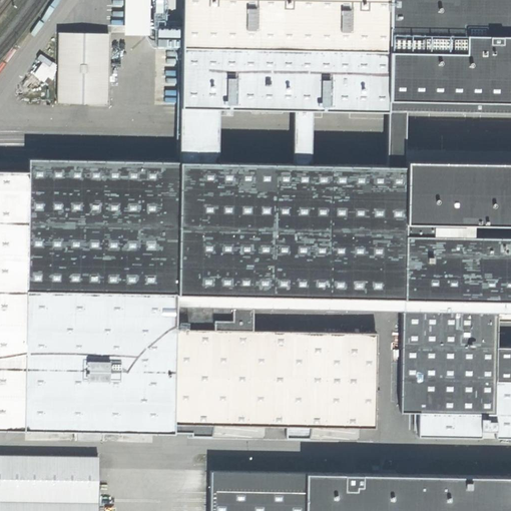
[(151,33),(150,0),(124,0),(125,34),(151,33)]
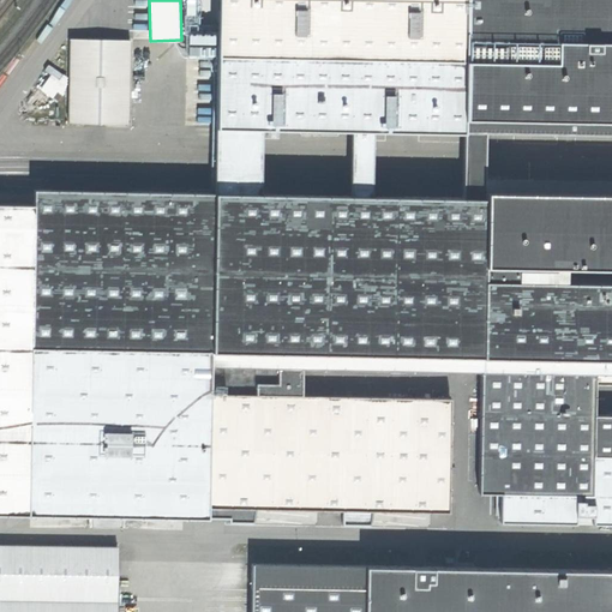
[(219,57),(216,195),(263,196),(264,130),(353,131),(352,197),(373,198),(375,131),(465,132),(463,199),(486,199),(486,193),(487,133),(611,135),(611,0),(466,0),(466,61),(449,61),(219,57)]
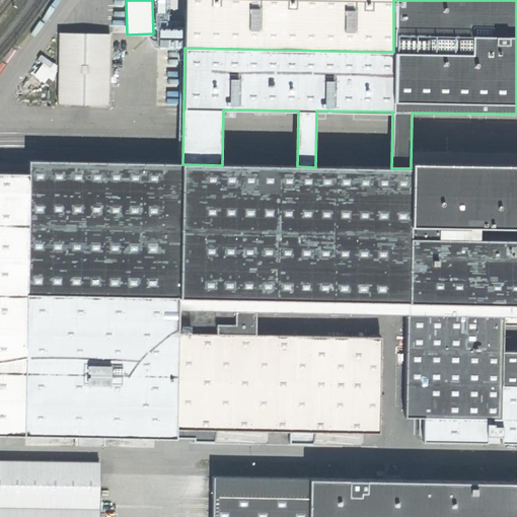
[(379,0),(379,52),(393,52),(393,0),(379,0)]
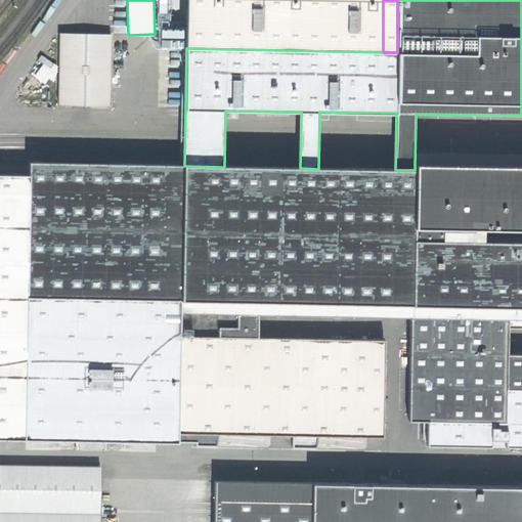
[(160,47),(180,48),(181,28),(160,28),(160,47)]
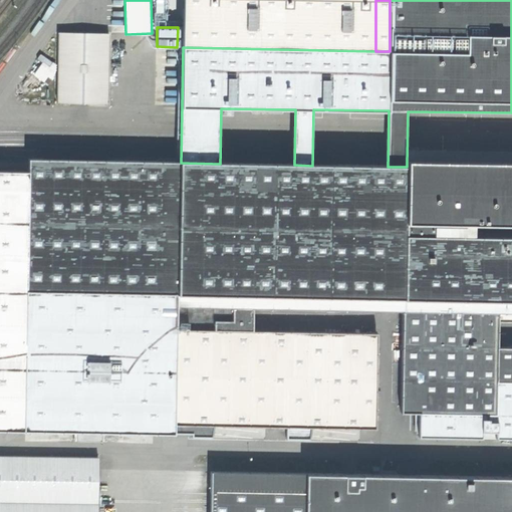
[(110,33),(62,32),(60,99),(108,100),(110,33)]
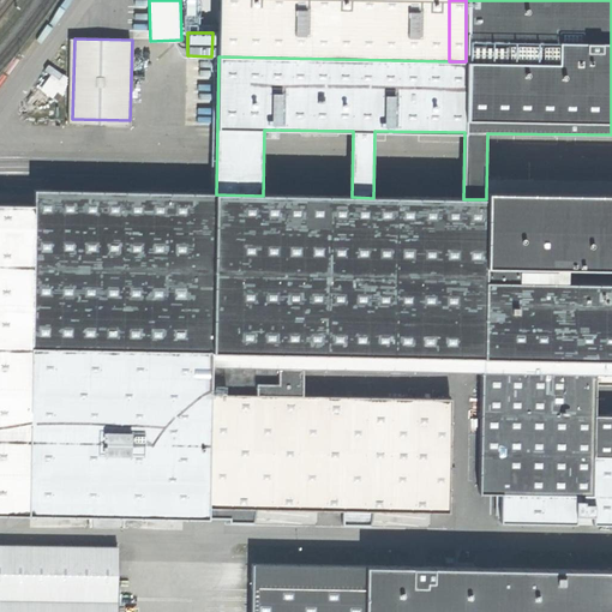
[(0,515),(94,517),(94,529),(124,529),(124,519),(256,521),(257,510),(450,514),(453,400),(304,396),(304,367),(484,372),(480,495),(502,495),(502,523),(576,525),(576,516),(593,516),(594,526),(611,525),(611,457),(594,457),(595,417),(595,375),(611,375),(611,285),(543,283),(485,282),(486,199),(463,199),(373,198),(352,197),(263,196),(216,195),(36,192),(36,207),(0,205),(0,515)]
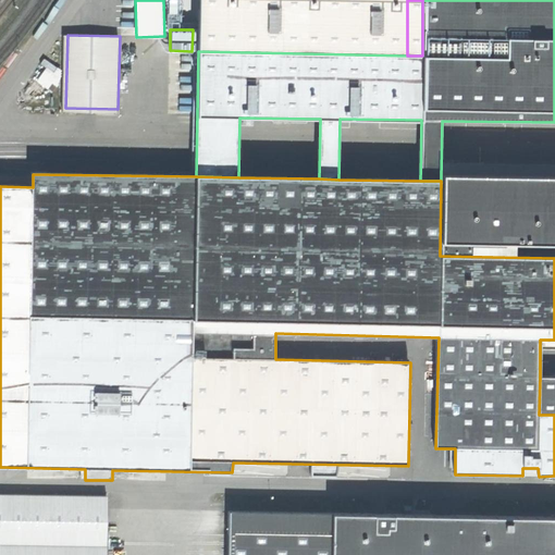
[(554,177),(441,175),(441,181),(440,256),(492,257),(492,242),(554,243),(554,177)]
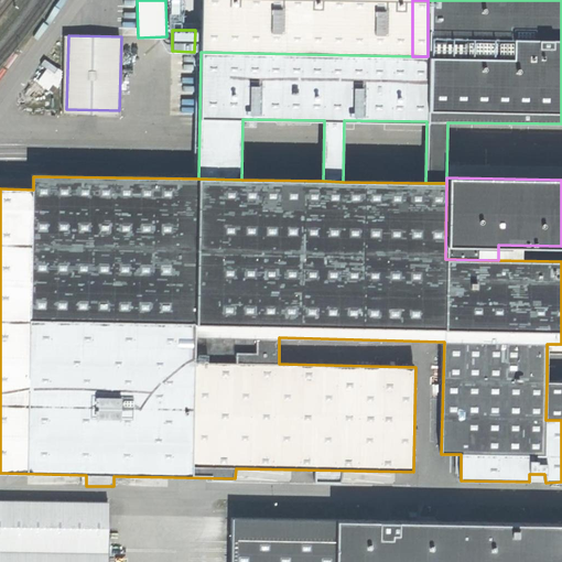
[(561,382),(547,382),(546,420),(561,420),(561,382)]
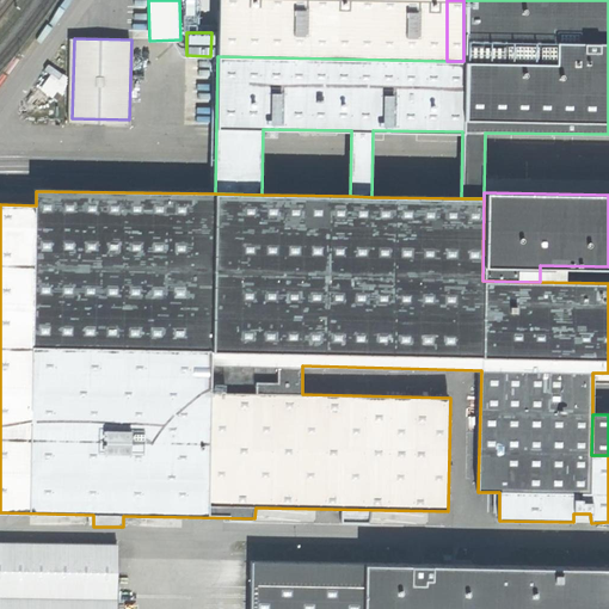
[(118,608),(120,546),(0,543),(0,608),(118,608)]
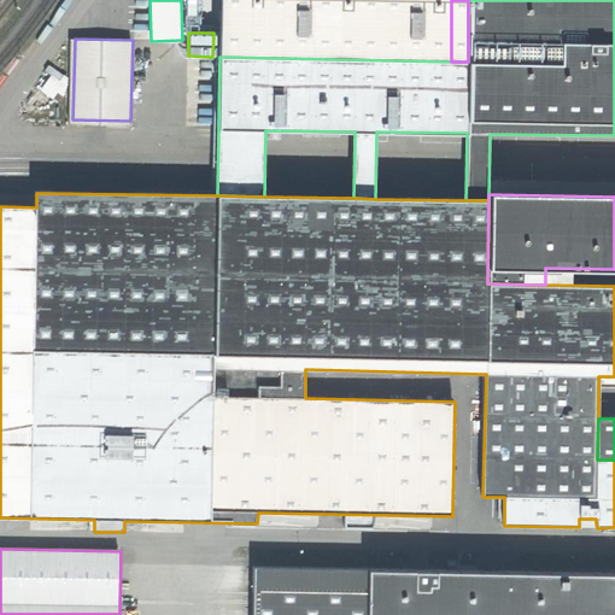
[(614,574),(255,568),(253,614),(614,614),(614,574)]
